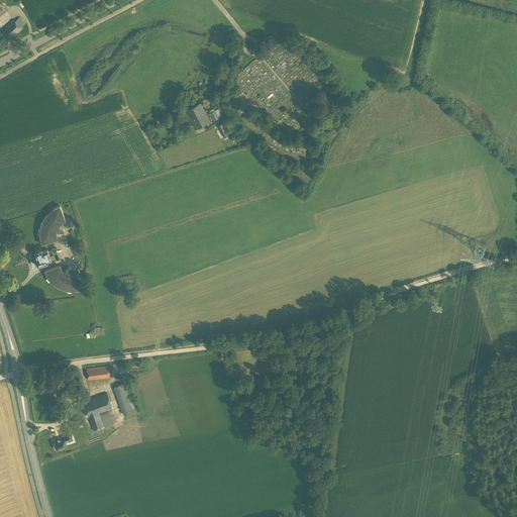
[(24,23),(19,17),(15,21),(13,20),(2,30),(10,39),(22,29),(20,27),(24,23)]
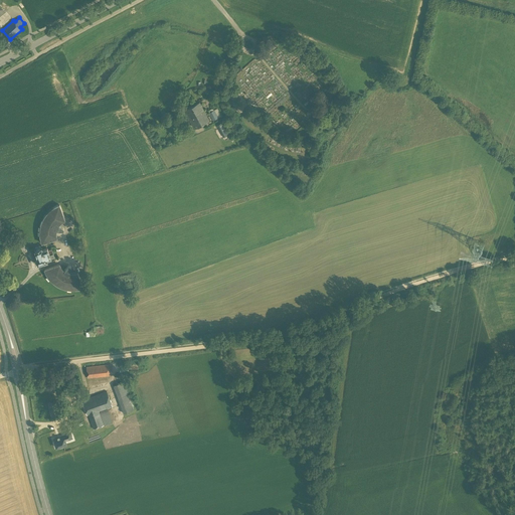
[(191,106),(201,124),(209,120),(199,102),(191,106)]
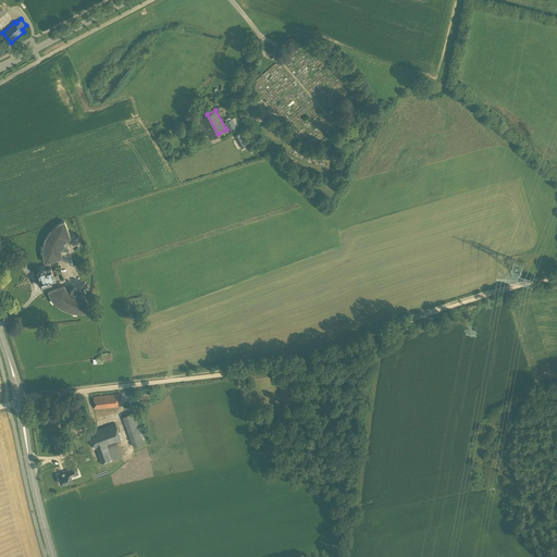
[(210,138),(218,134),(207,114),(199,119),(210,138)]
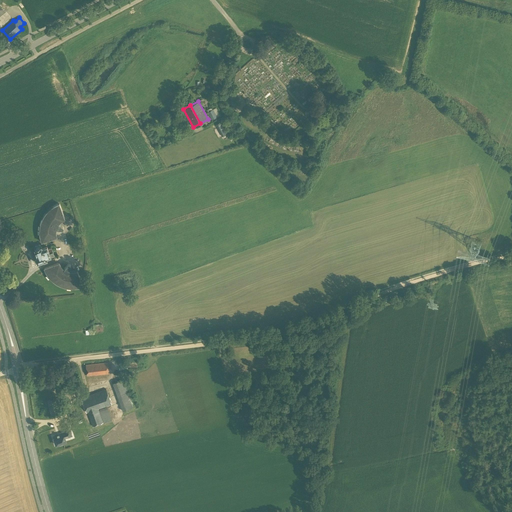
[(212,120),(217,117),(213,110),(208,112),(212,120)]
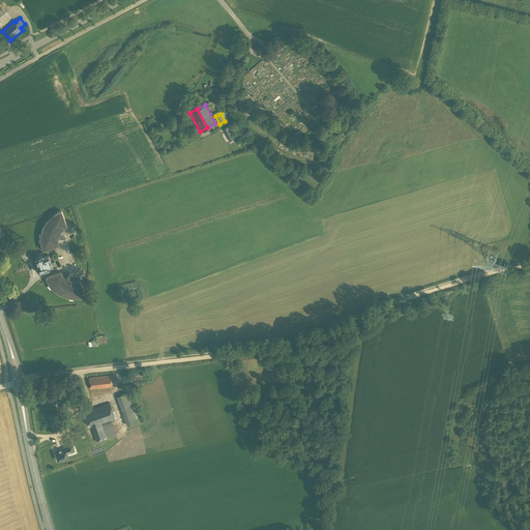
[(65,236),(65,235),(65,234),(59,230),(61,228),(64,226),(66,225),(61,210),(58,212),(55,213),(51,216),(48,219),(46,223),(43,227),(42,230),(41,234),(41,238),(41,242),(42,246),(43,249),(57,244),(57,242),(56,239),(57,236),(63,237),(64,237),(65,237),(65,236)]
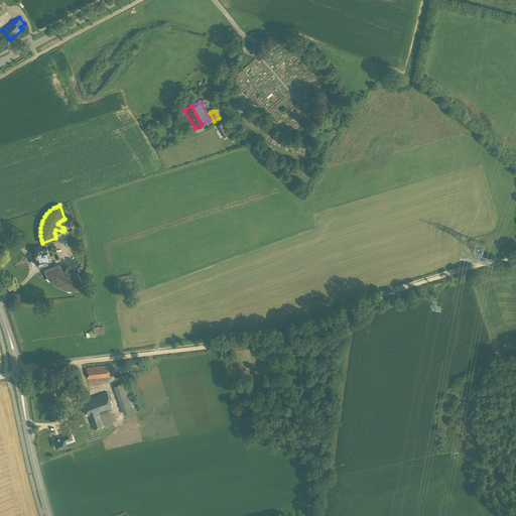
[(40,249),(39,248),(39,247),(36,248),(35,249),(36,251),(35,251),(37,259),(35,260),(37,265),(47,261),(46,260),(54,257),(51,249),(48,251),(47,249),(42,251),(42,249),(40,249)]
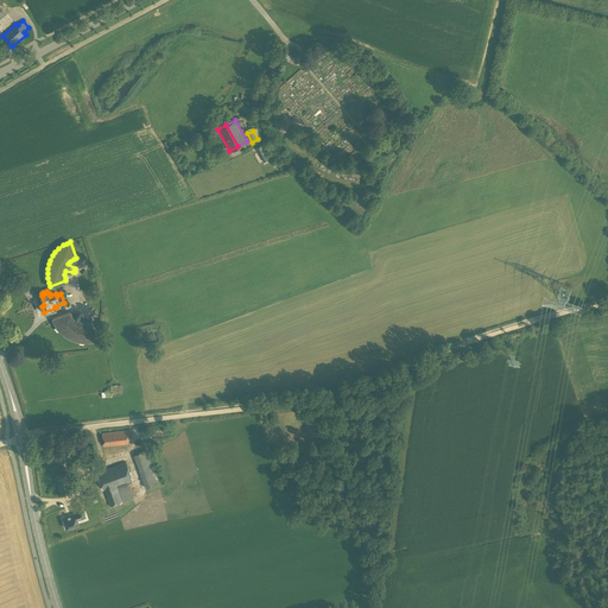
[(75,320),(73,317),(70,315),(69,311),(52,318),(55,322),(57,325),(59,330),(64,334),(68,336),(71,337),(75,340),(80,341),(84,341),(89,341),(94,340),(99,339),(92,322),(88,323),(84,323),(82,323),(83,316),(83,315),(83,314),(82,314),(82,312),(81,312),(81,314),(80,314),(75,320)]
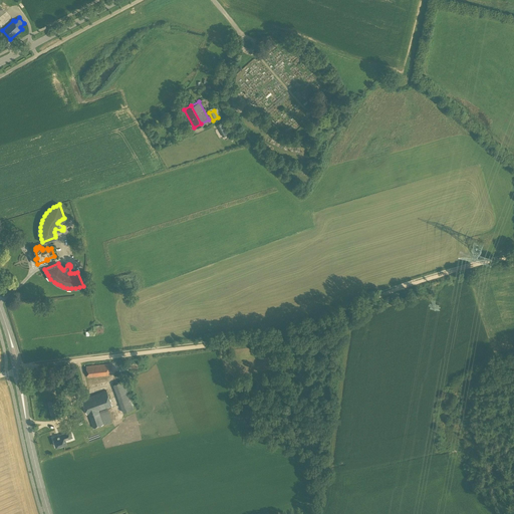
[(87,377),(109,375),(108,363),(86,366),(87,377)]
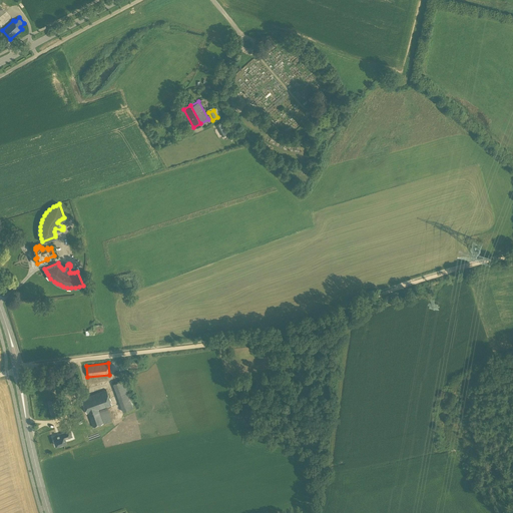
[(134,408),(126,380),(115,383),(116,388),(123,411),(134,408)]
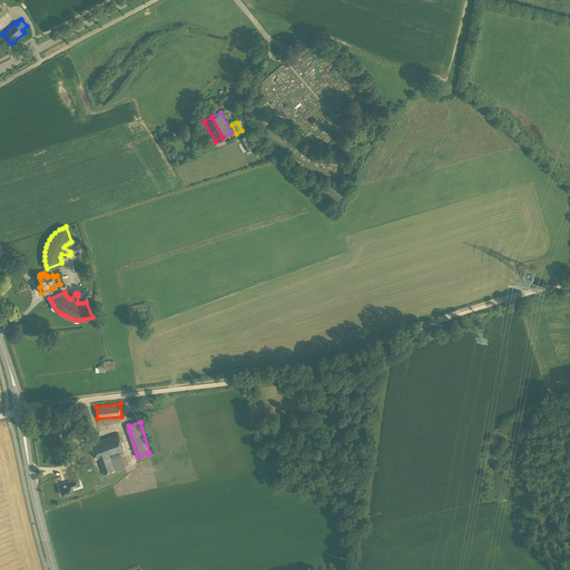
[(115,471),(109,455),(125,450),(118,433),(90,443),(97,460),(98,460),(102,474),(115,471)]
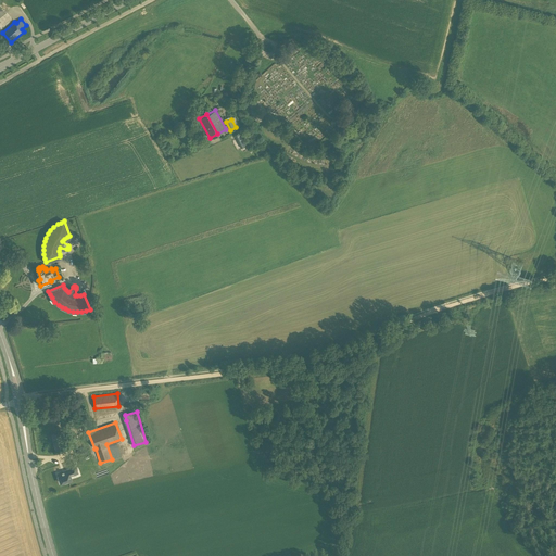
[(57,449),(64,447),(60,432),(52,434),(57,449)]
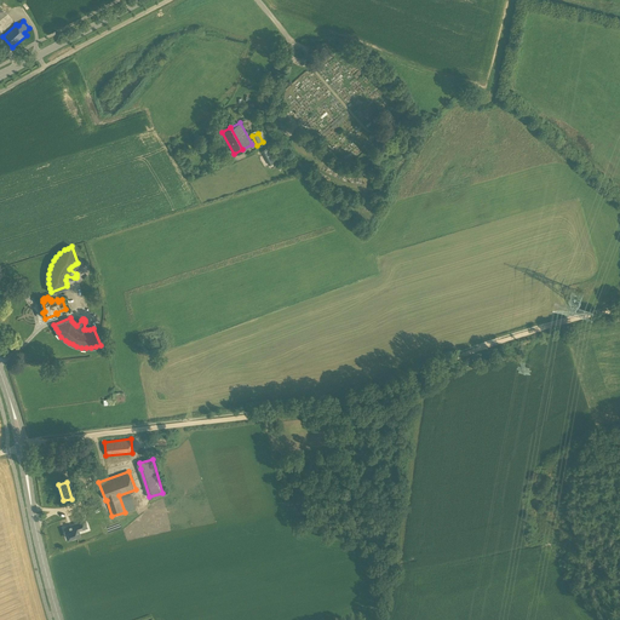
[(85,521),(64,528),(65,532),(65,533),(65,535),(67,535),(68,538),(72,537),(73,539),(76,537),(76,535),(80,534),(79,529),(86,526),(85,521)]
